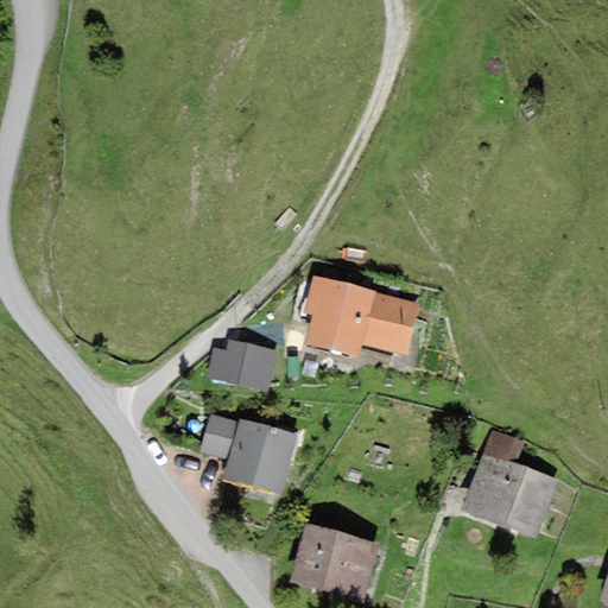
[(375,293),(375,291),(312,274),(303,312),(314,315),(305,343),(358,358),(361,344),(375,293)]
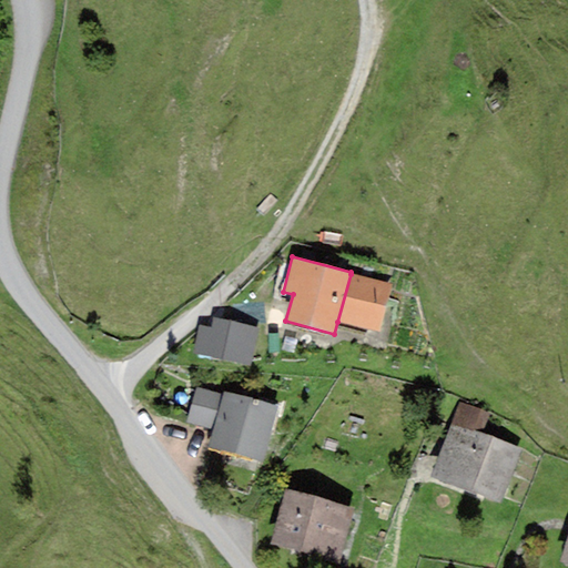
[(391,285),(351,274),(337,322),(377,333),(391,285)]
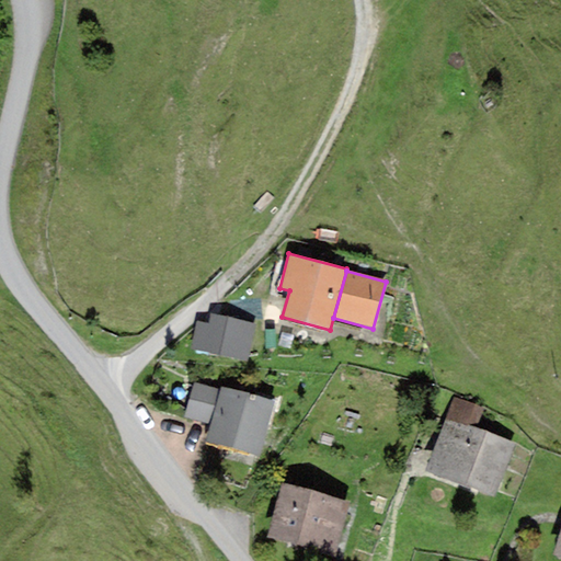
[(190,352),(247,361),(253,322),(209,315),(207,324),(195,322),(190,352)]
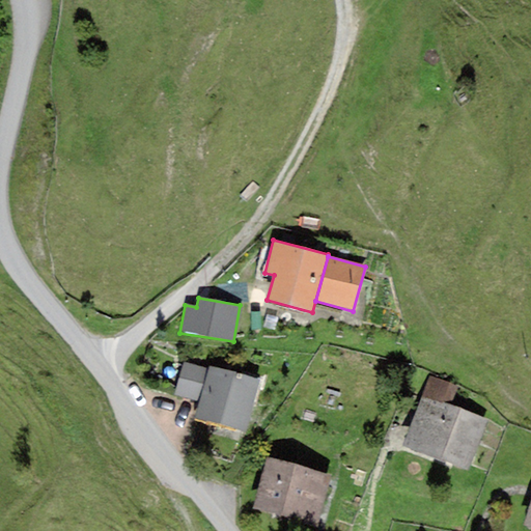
[(200,402),(207,369),(182,363),(173,395),(200,402)]
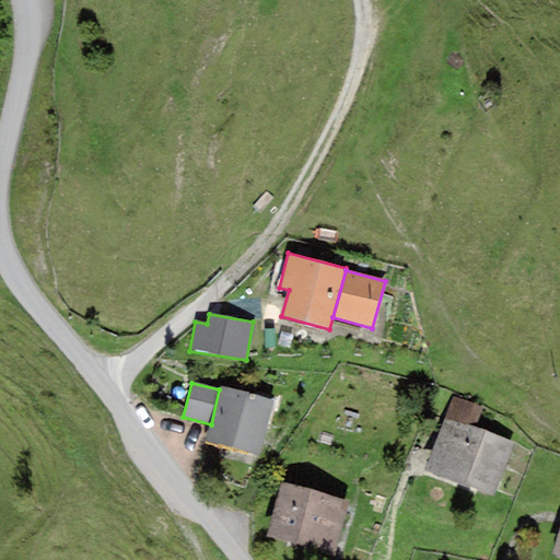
[(259,457),(273,400),(220,387),(219,389),(211,424),(206,444),(259,457)]
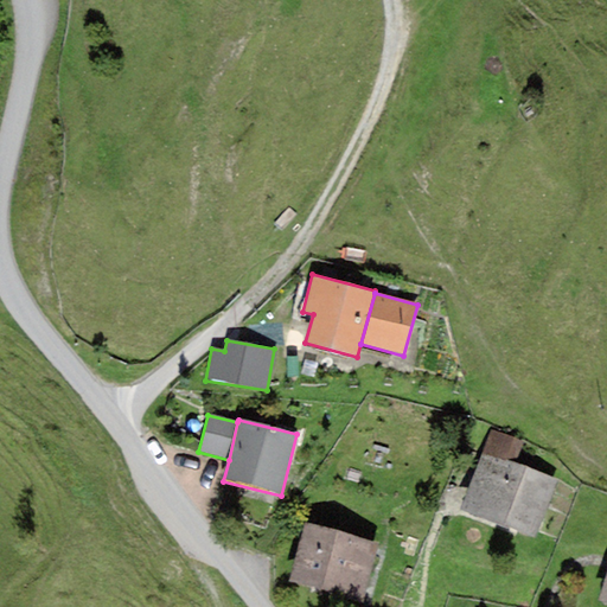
[(491,428),(480,453),(515,466),(524,440),(491,428)]
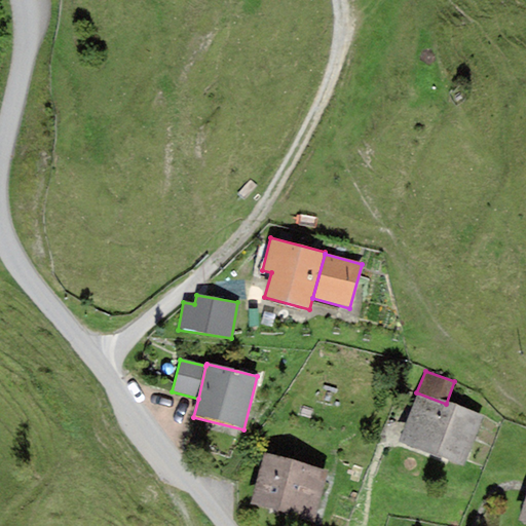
[(416,392),(399,442),(463,466),(482,417),(446,404),(416,392)]
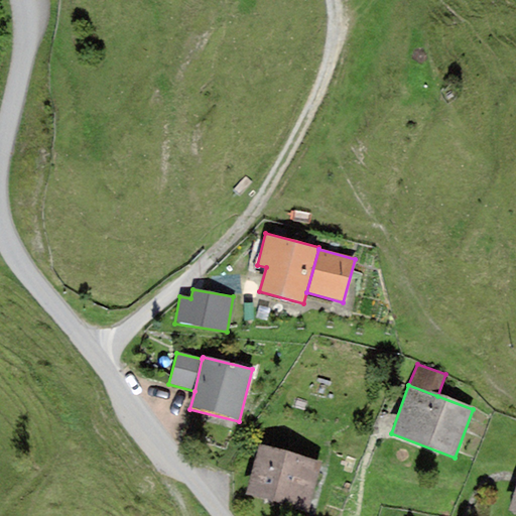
[(308,514),(323,461),(259,445),(246,498),(308,514)]
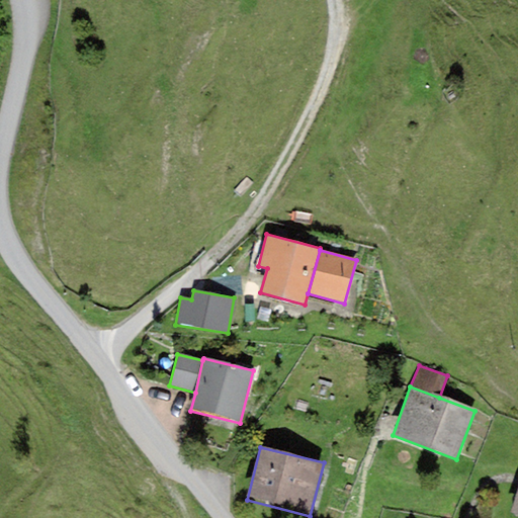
All buildings are outlined.
